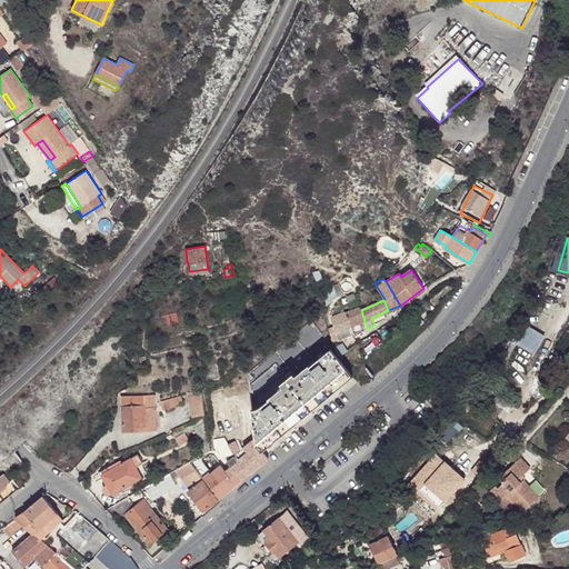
[(340,339),(355,333),(351,327),(346,312),(342,303),(333,306),(332,313),(333,317),(331,318),(340,339)]
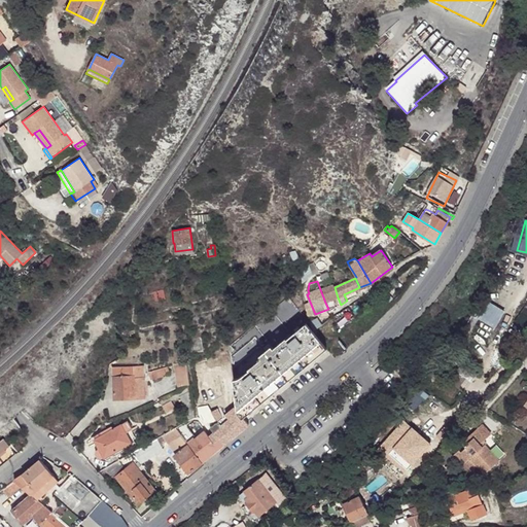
[(327,303),(329,308),(335,306),(332,300),(338,297),(335,287),(334,284),(320,289),(325,303),(327,303)]
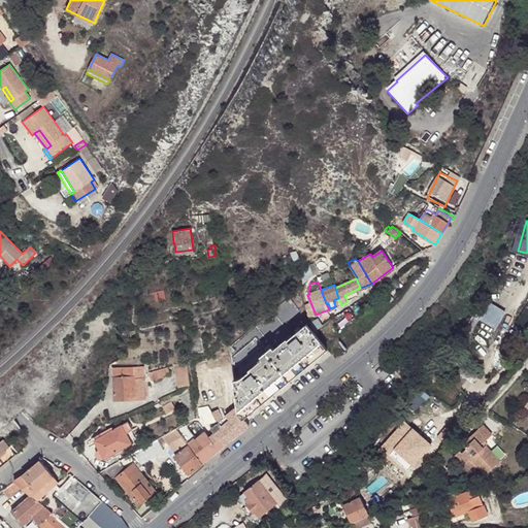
[(345,318),(336,327),(340,331),(350,323),(345,318)]
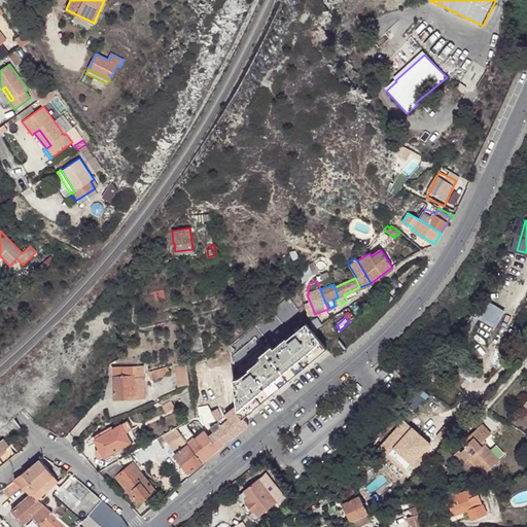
[(241,377),(234,378),(236,395),(238,411),(243,417),(283,384),(327,348),(312,329),(307,323),(287,339),(286,338),(274,348),(272,345),(257,356),(259,359),(249,367),(250,369),(241,377)]
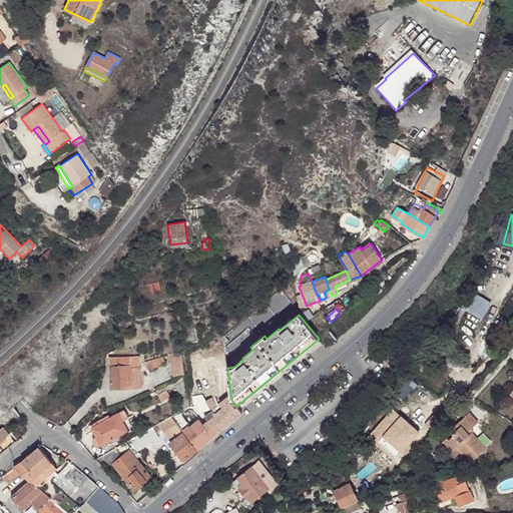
[(182,360),(181,351),(169,354),(171,362),(182,360)]
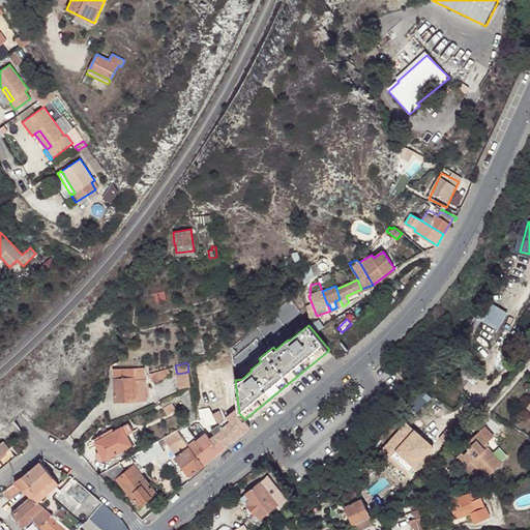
[(140,366),(112,369),(114,402),(146,400),(145,379),(144,379),(135,380),(135,374),(141,374),(140,366)]
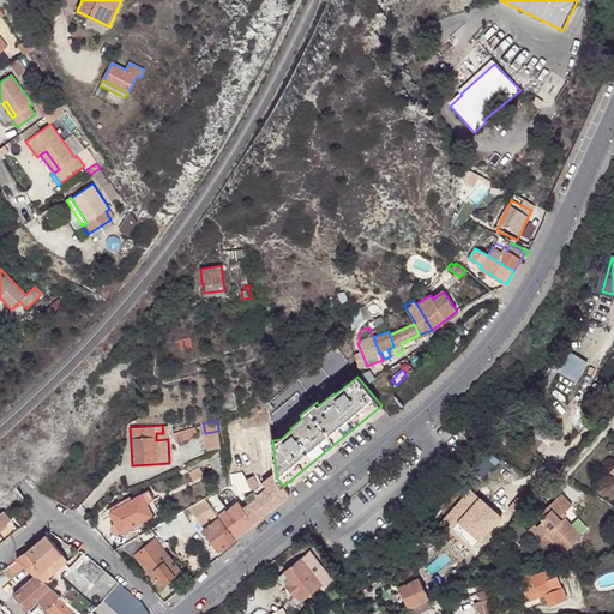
[(196,427),(173,433),(175,441),(197,435),(196,427)]
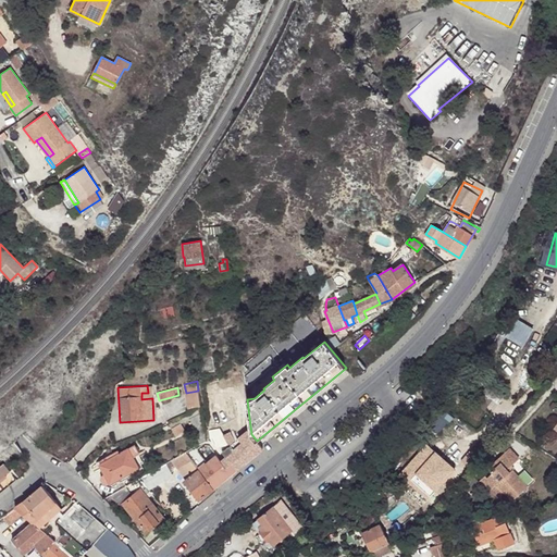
[(200,406),(198,391),(186,393),(189,412),(192,411),(200,406)]
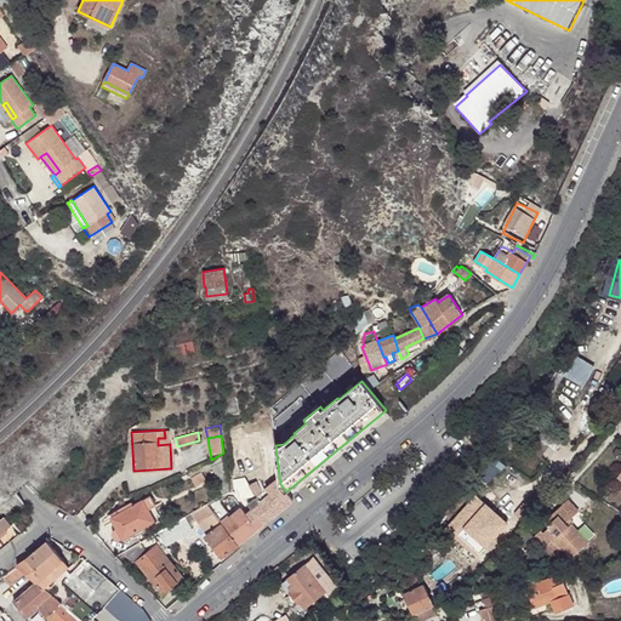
[(226,460),(223,453),(214,459),(216,465),(226,460)]
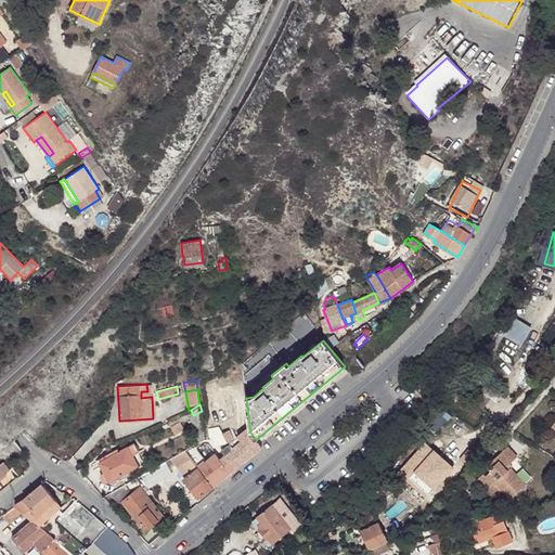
[(191,410),(189,411),(178,416),(181,422),(190,417),(193,415),(191,410)]
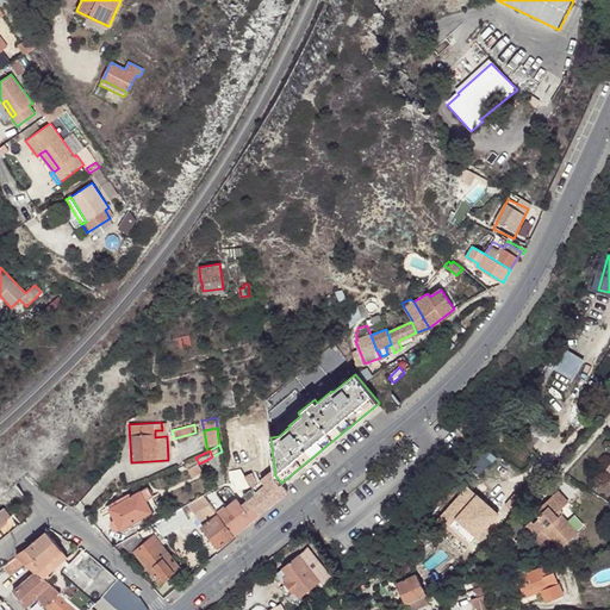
[(223,465),(222,452),(212,456),(209,459),(213,468),(223,465)]
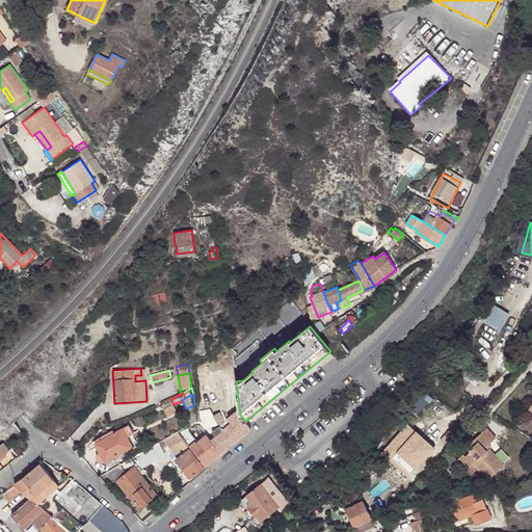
[(170,399),(161,404),(167,416),(178,411),(174,404),(170,399)]
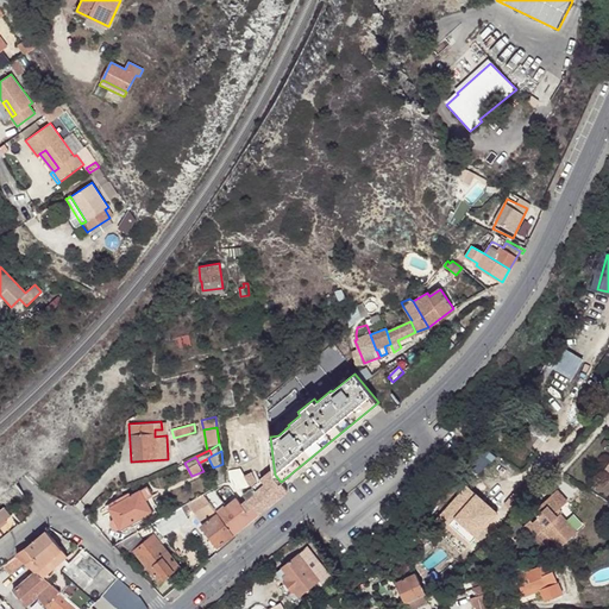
[(224,471),(223,464),(213,468),(218,485),(226,482),(224,471)]
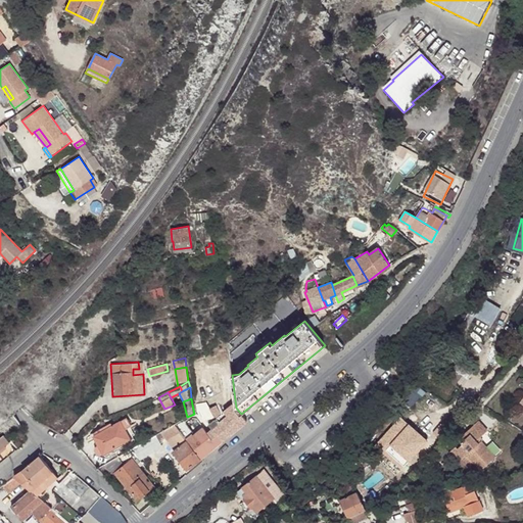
[(463,416),(472,406),(467,400),(457,411),(463,416)]
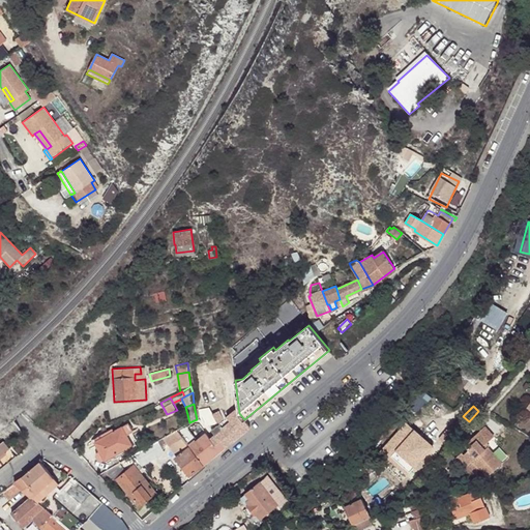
[(216,411),(211,414),(215,421),(221,418),(216,411)]
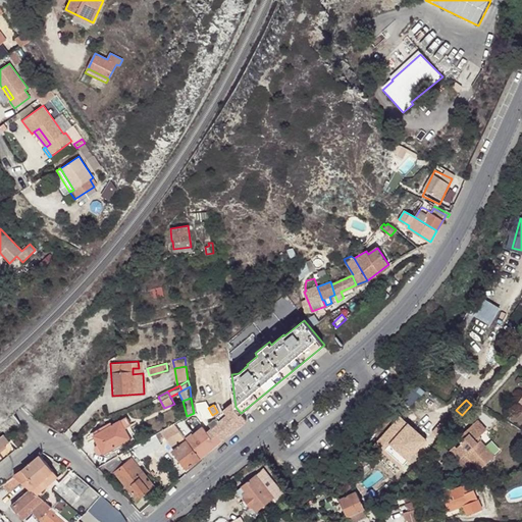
[(212,427),(222,439),(244,422),(233,410),(221,420),(217,423),(214,418),(208,423),(212,427)]
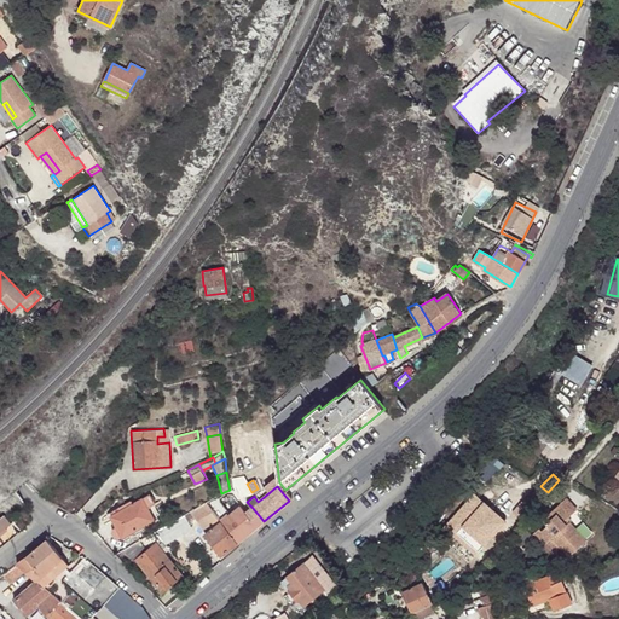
[(539,502),(548,492),(541,486),(528,501),(536,507),(539,502)]
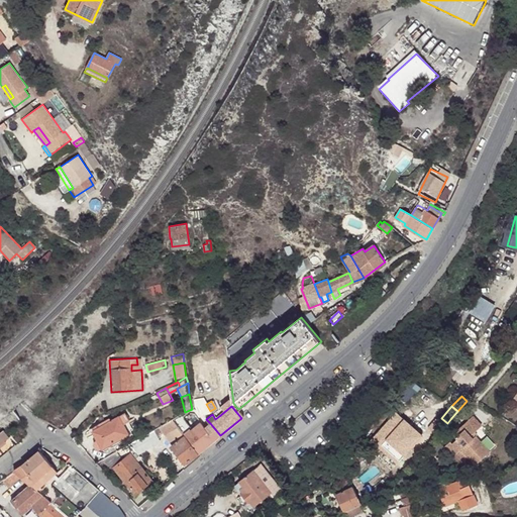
[(215,408),(210,411),(212,414),(215,419),(219,416),(215,408)]
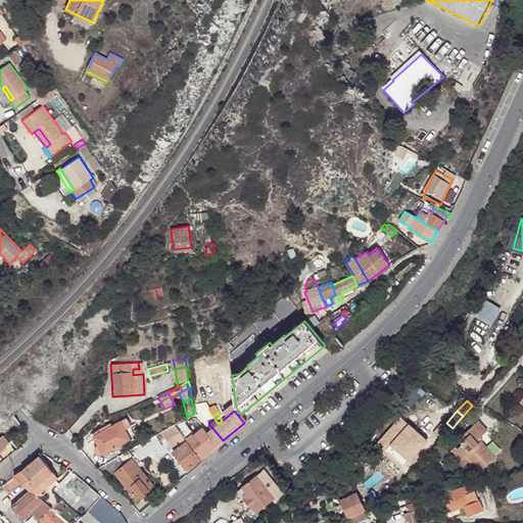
[(121,422),(125,429),(131,426),(127,418),(121,422)]
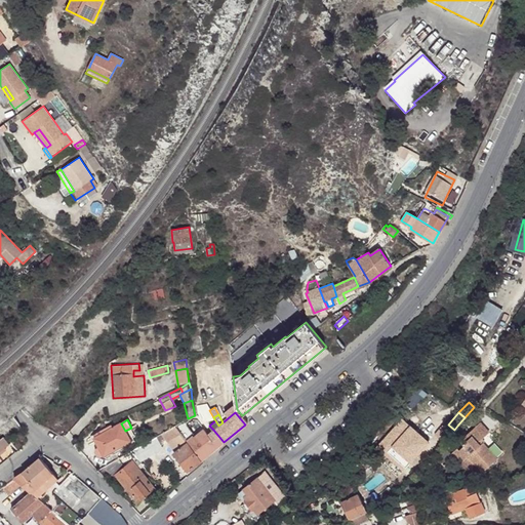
[(193,434),(183,421),(174,427),(186,440),(193,434)]
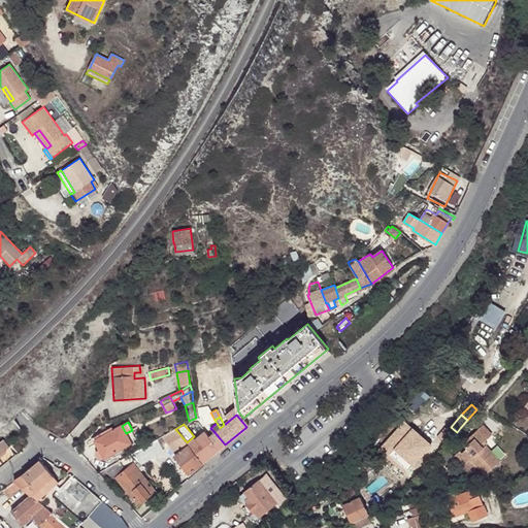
[(483,425),(477,430),(487,440),(492,435),(483,425)]
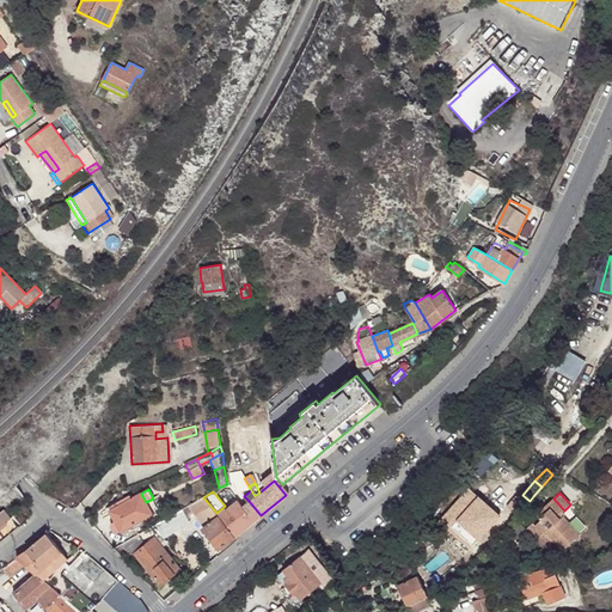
[(109,510),(115,521),(121,531),(121,532),(153,514),(151,512),(157,509),(153,502),(147,506),(146,502),(141,494),(132,499),(129,495),(124,497),(127,501),(115,508),(109,510)]
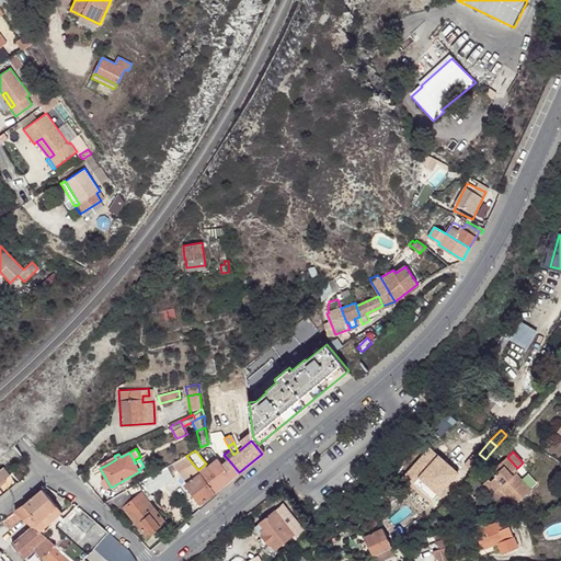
[(104,462),(105,466),(116,459),(114,456),(104,462)]
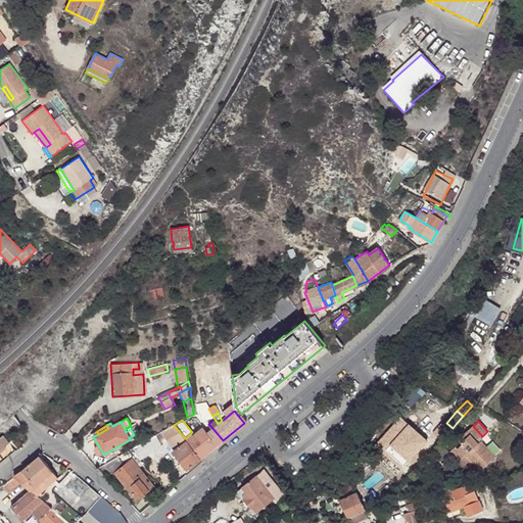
[(185,438),(174,425),(161,432),(165,439),(167,438),(175,450),(174,452),(188,469),(201,458),(187,441),(185,438)]
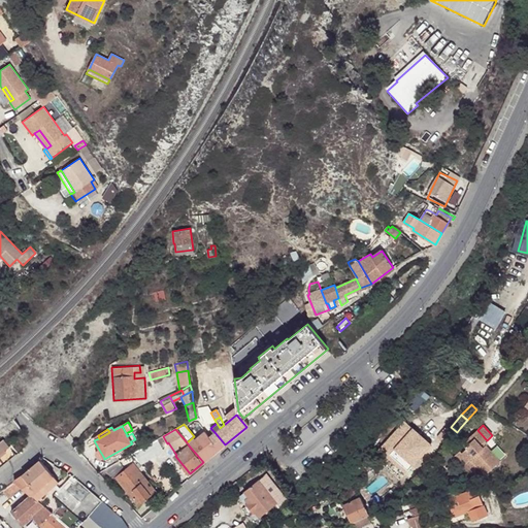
[(487,440),(477,430),(463,443),(467,449),(462,453),(460,451),(454,457),(463,467),(471,460),(479,466),(477,467),(485,476),(500,463),(487,448),(486,446),(483,449),(481,446),(485,442),(487,440)]
